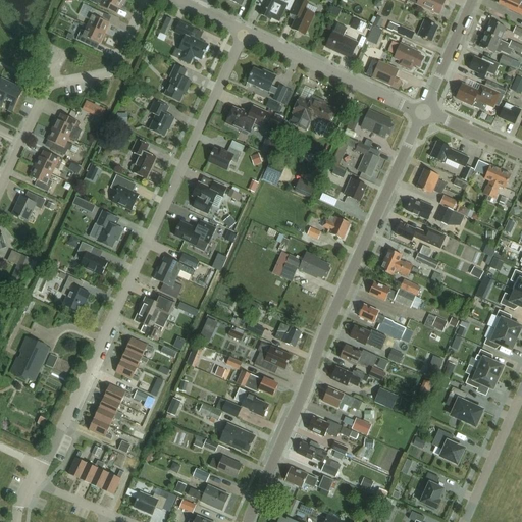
[(124,0),(99,0),(98,4),(111,10),(113,5),(120,8),(124,0)]
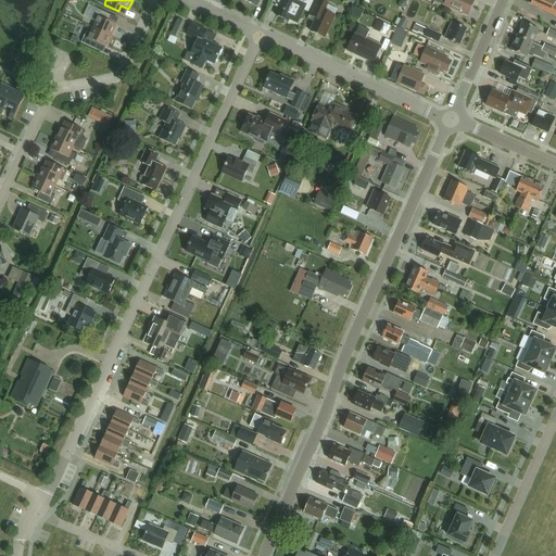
[(282,0),(276,14),(289,21),(290,19),(295,22),(300,20),(306,4),(311,7),(313,0),(282,0)]
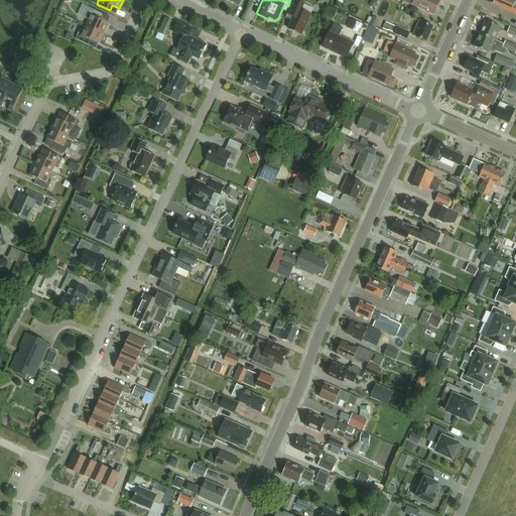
[(302,34),(311,14),(300,9),(303,2),(299,0),(293,0),(289,11),(295,14),(288,28),(302,34)]
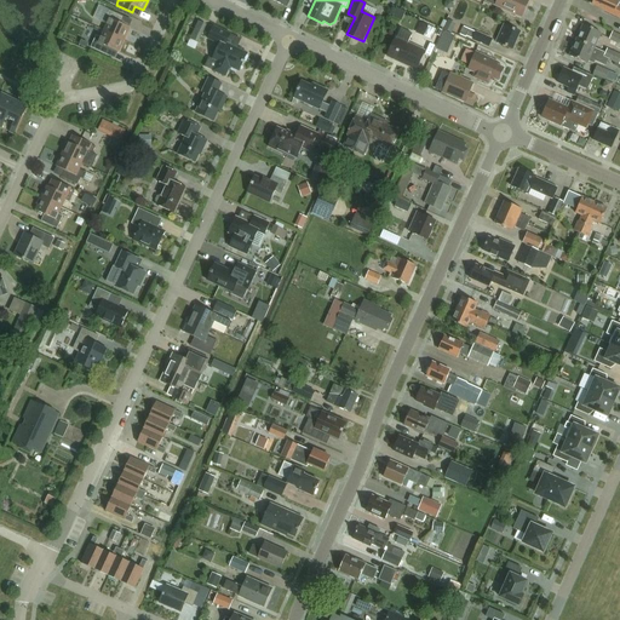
[(486,0),(486,3),(494,6),(522,18),(530,0),(529,0),(486,0)]
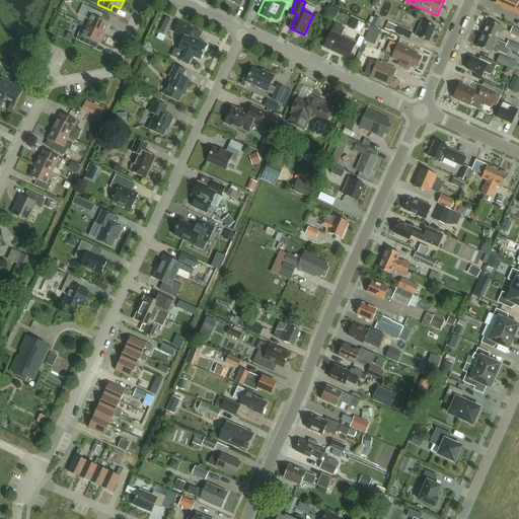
[(497,0),(496,3),(506,7),(506,8),(518,14),(518,4),(517,4),(518,1),(517,0),(497,0)]
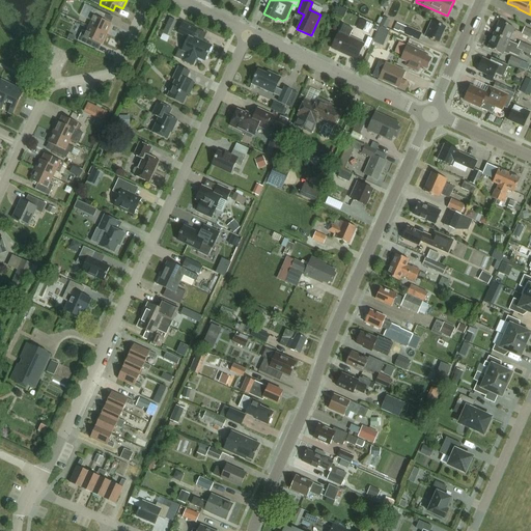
[(89,26),(107,34),(112,23),(105,20),(107,15),(93,8),(88,19),(92,21),(89,26)]
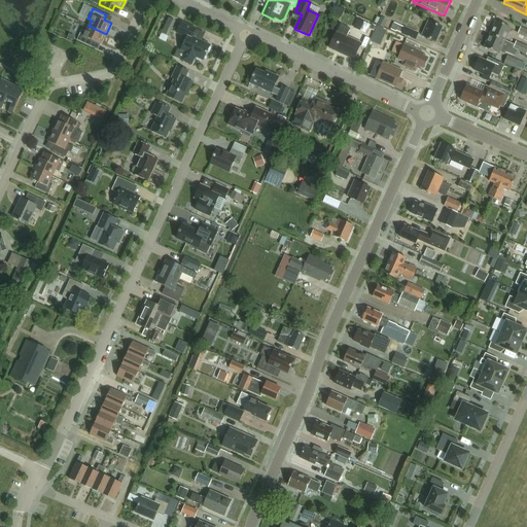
[(374,23),(378,25),(384,27),(387,20),(381,16),(381,19),(377,16),(374,23)]
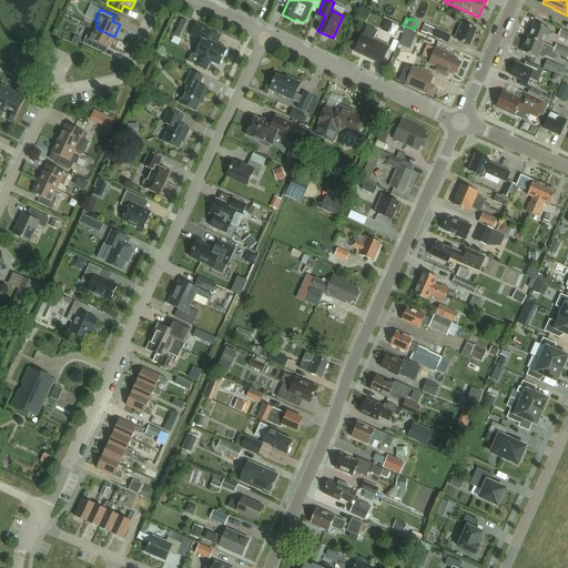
[(181,40),(189,22),(182,19),(173,36),(181,40)]
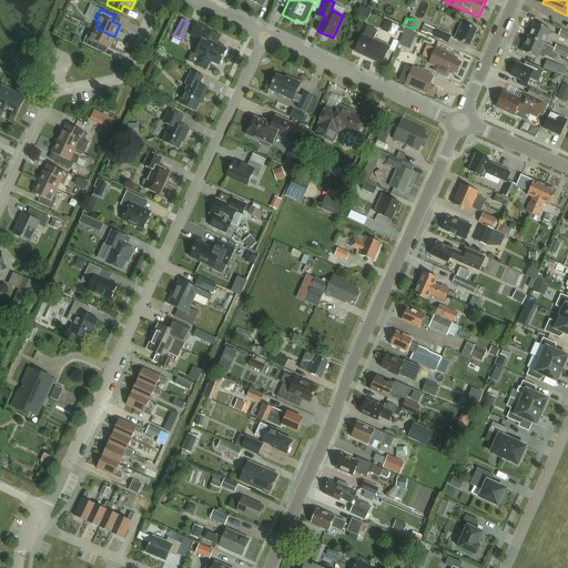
[(393,34),(397,26),(385,20),(381,29),(393,34)]
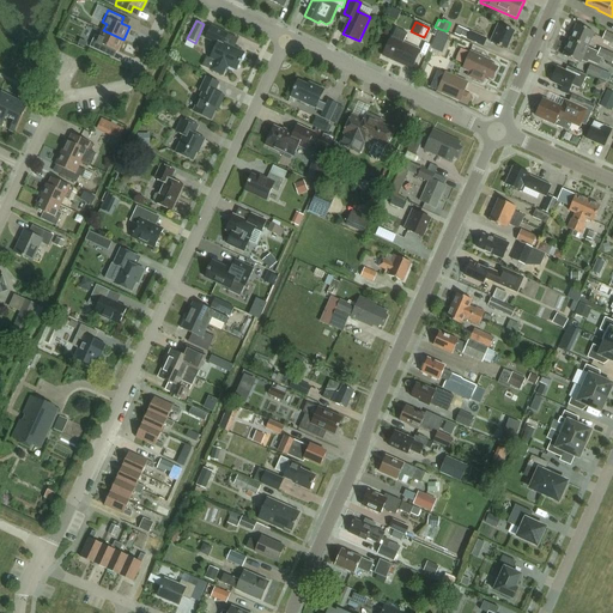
[(507,49),(515,31),(498,24),(491,41),(507,49)]
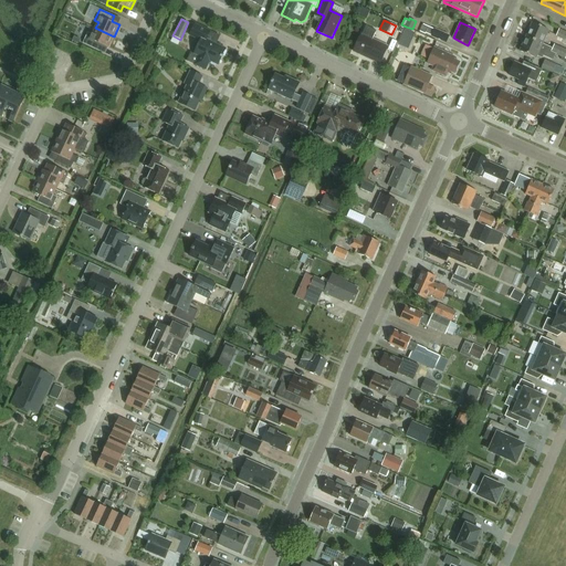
[(532,22),(526,37),(543,44),(548,30),(532,22)]
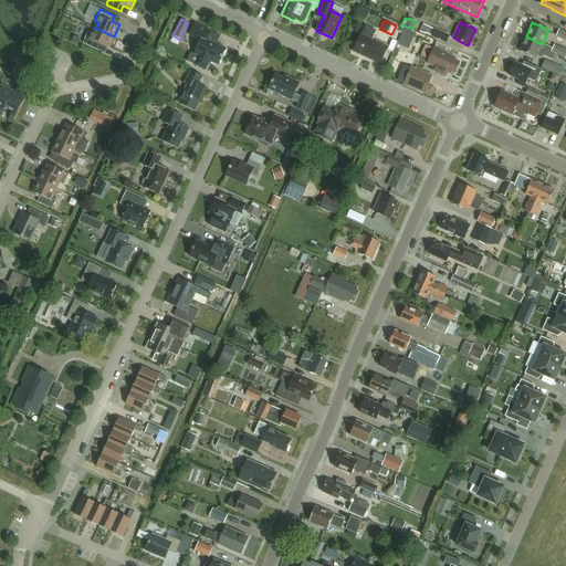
[(187,61),(196,65),(207,71),(211,61),(219,64),(227,49),(207,39),(211,31),(196,24),(190,35),(201,40),(195,53),(200,55),(200,56),(191,52),(187,61)]
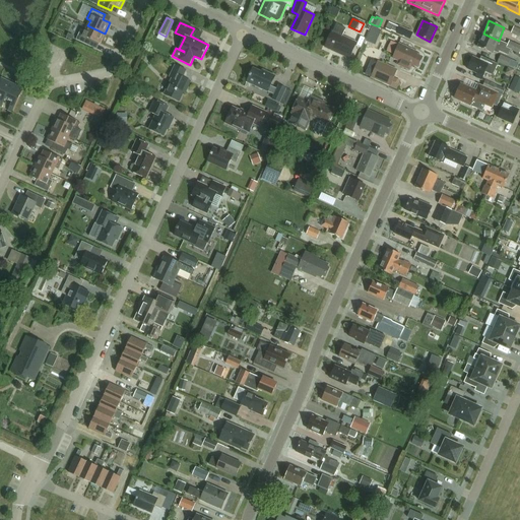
[(399,27),(388,22),(385,28),(390,31),(391,30),(396,33),(396,34),(409,40),(413,33),(399,26),(399,27)]
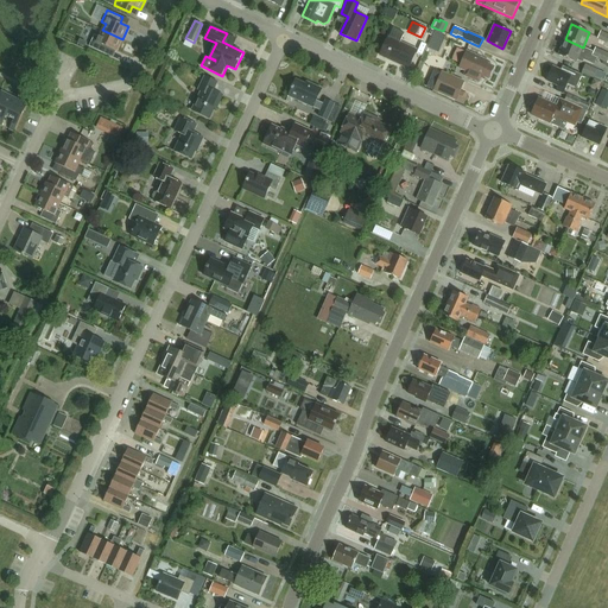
[(114,57),(122,39),(102,30),(100,37),(95,35),(89,46),(114,57)]
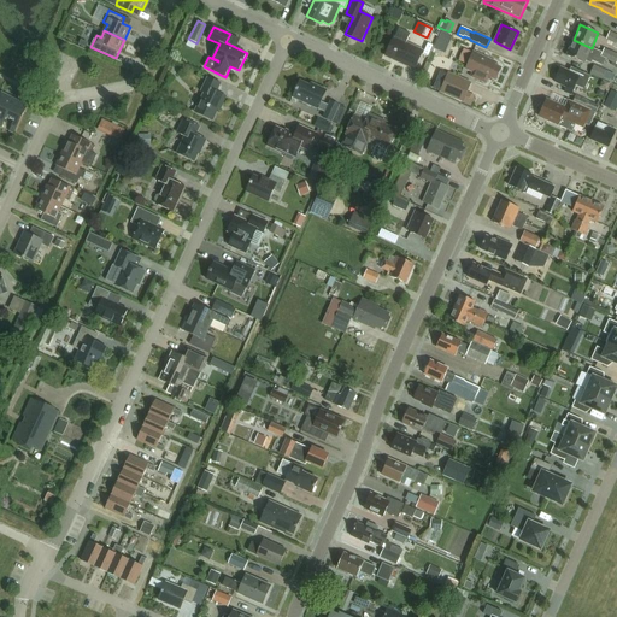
[(412,65),(422,46),(392,33),(382,52),(404,62),(412,65)]
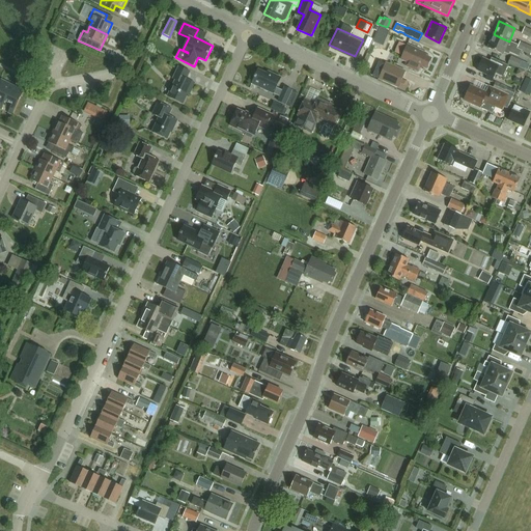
[(530,37),(530,30),(524,28),(522,34),(530,38),(530,37)]
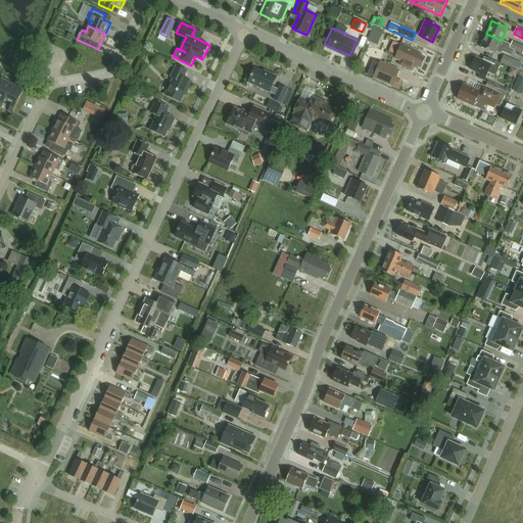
[(511,45),(501,41),(502,41),(486,34),(480,47),(495,53),(495,52),(502,54),(503,52),(511,56),(514,51),(522,55),(522,54),(522,46),(513,42),(511,45)]
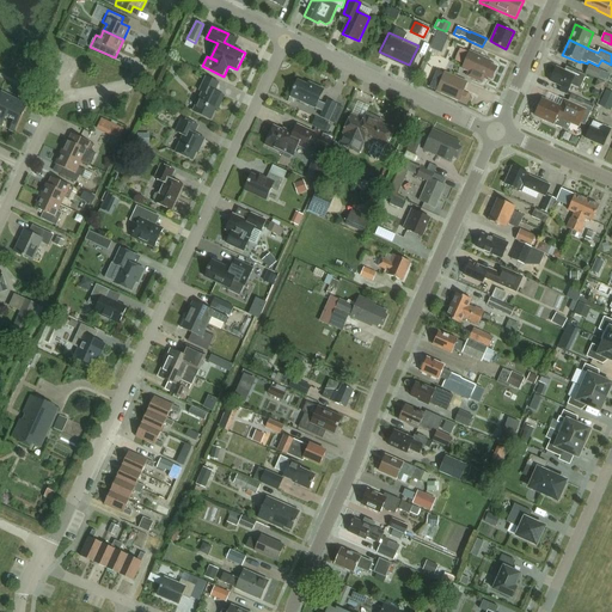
[(470,51),(463,69),(469,72),(467,77),(482,83),(484,79),(485,79),(487,77),(491,79),(497,67),(490,63),(491,61),(470,51)]
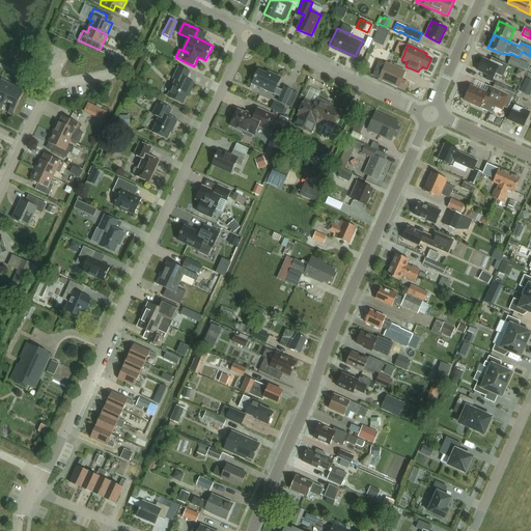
[(521,61),(511,56),(508,63),(518,68),(521,61)]
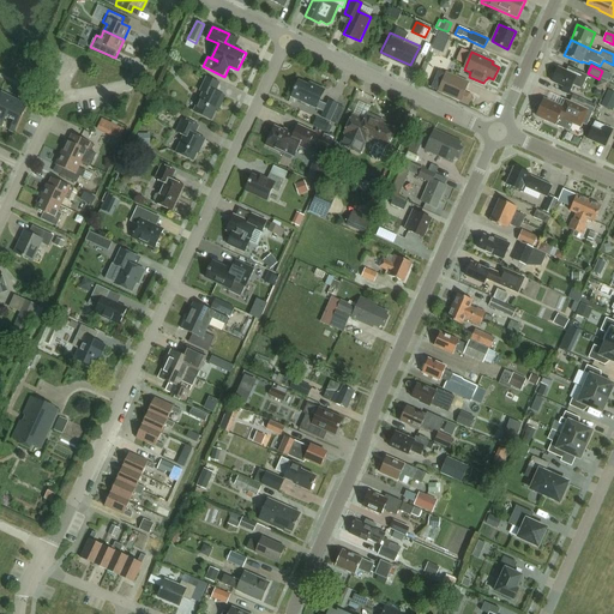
[(558,67),(552,80),(564,86),(561,91),(569,94),(572,84),(582,89),(588,74),(572,67),(570,72),(558,67)]
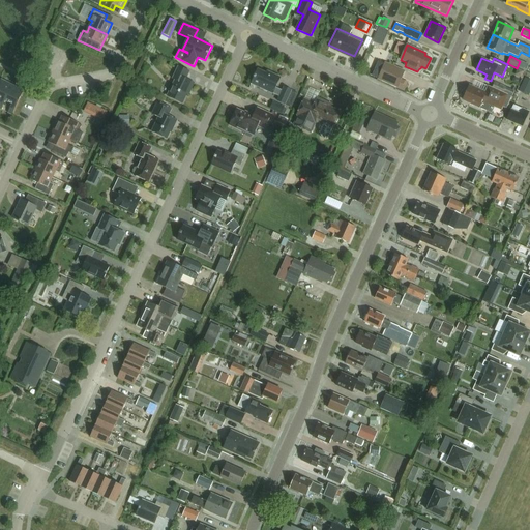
[(408,82),(402,80),(405,71),(385,62),(378,80),(398,88),(398,89),(404,92),(408,82)]
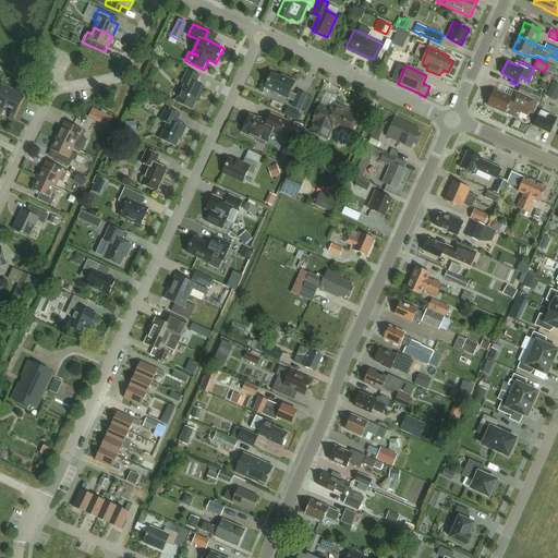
[(202,95),(205,87),(196,83),(201,75),(189,70),(183,83),(184,84),(177,101),(193,109),(199,94),(202,95)]
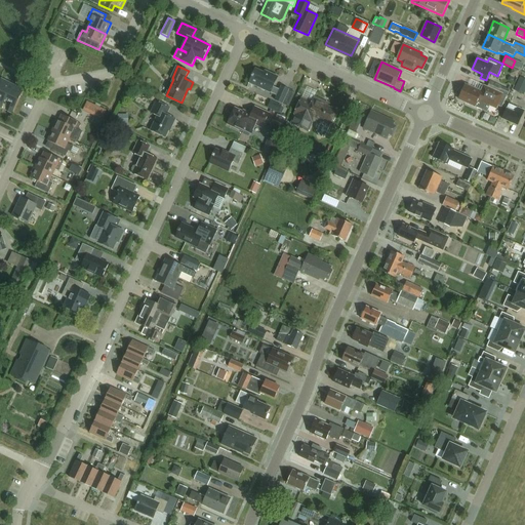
[(289,106),(295,92),(282,86),(280,89),(274,86),(278,77),(271,73),(270,75),(255,69),(249,82),(278,95),(275,102),(282,106),(283,104),(289,106)]
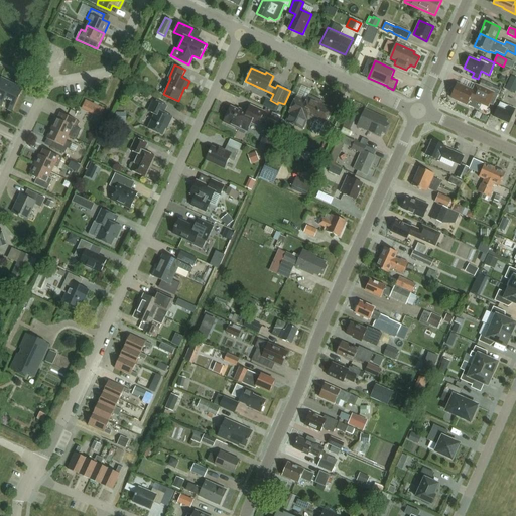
[(515,93),(515,90),(515,78),(511,76),(505,89),(515,93)]
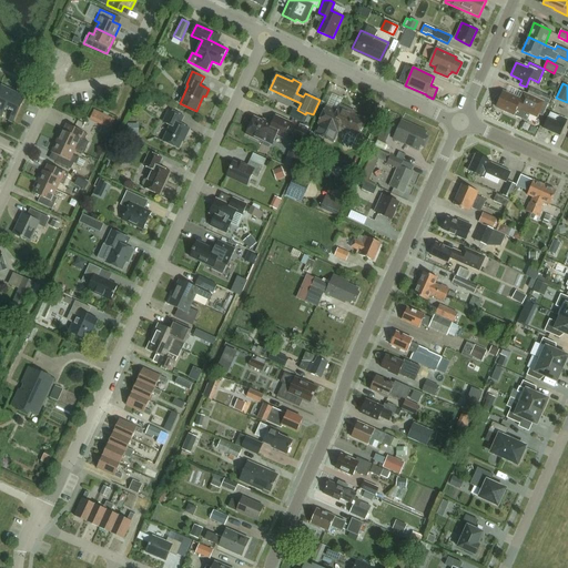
[(0,105),(1,107),(0,108),(0,115),(1,117),(6,109),(13,91),(1,85),(0,87),(0,105)]
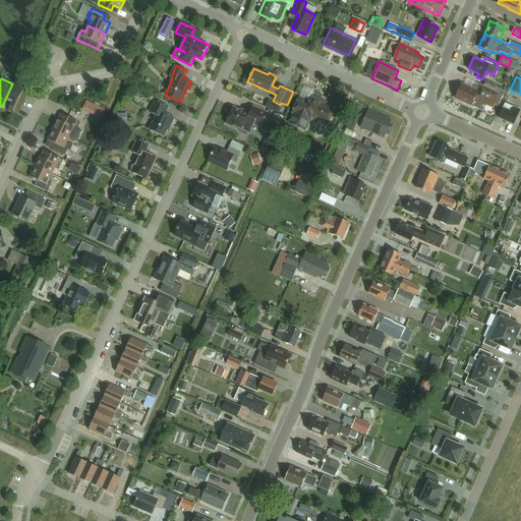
[(483,85),(503,95),(505,90),(485,80),(483,85)]
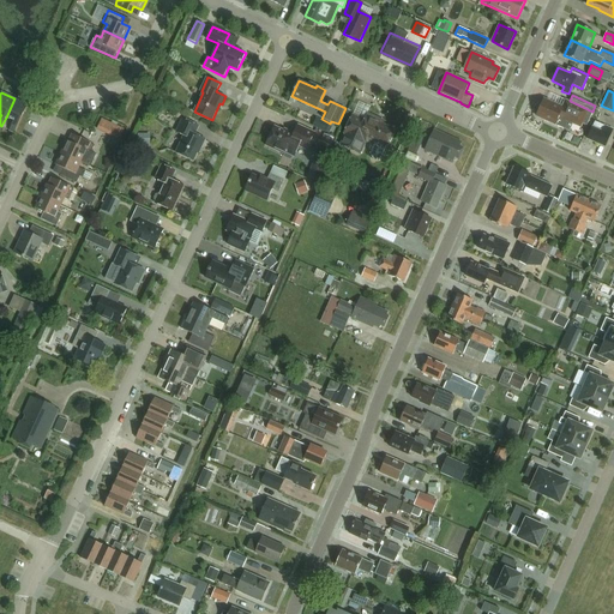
[(14,98),(6,118),(14,121),(10,131),(14,132),(28,106),(14,98)]
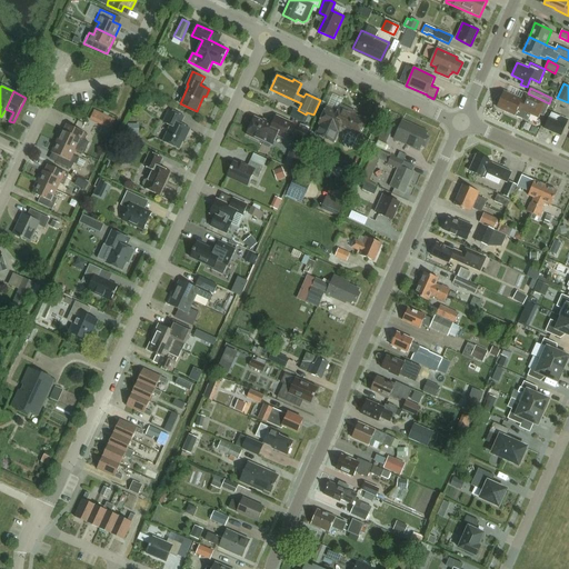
[(549,103),(528,93),(526,100),(513,95),(512,96),(503,92),(497,107),(528,121),(530,115),(541,120),(549,103)]
